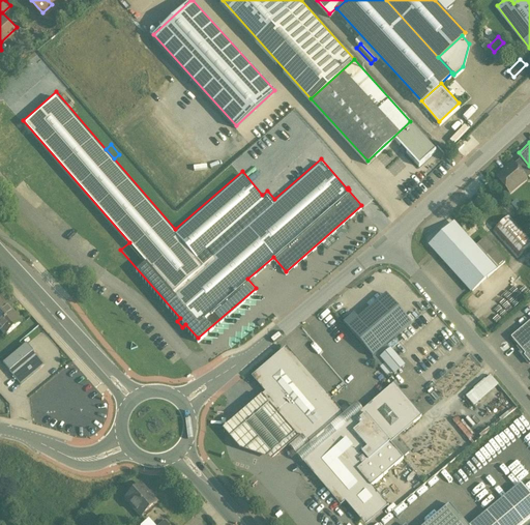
[(512,159),(496,174),(509,190),(526,175),(524,173),(529,168),(529,166),(520,154),(513,161),(512,159)]
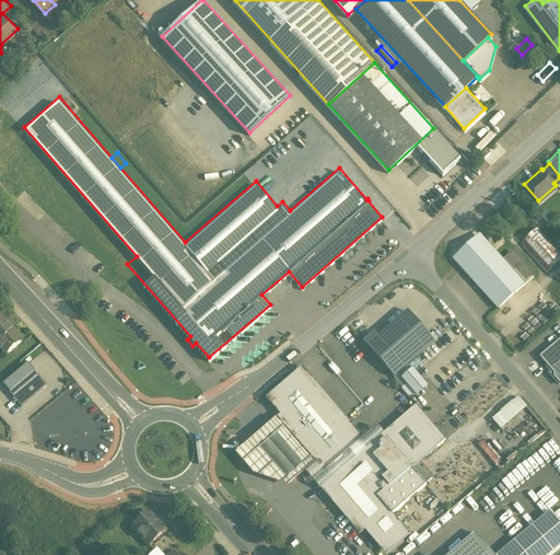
[(559,246),(541,223),(523,238),(547,269),(559,258),(559,246)]
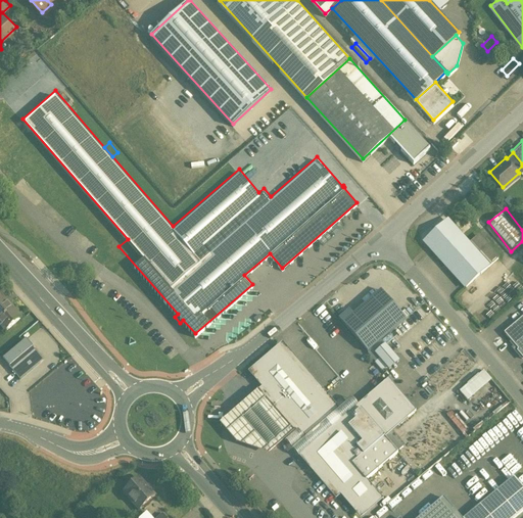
[(489,263),(446,216),(423,237),(466,284),(489,263)]
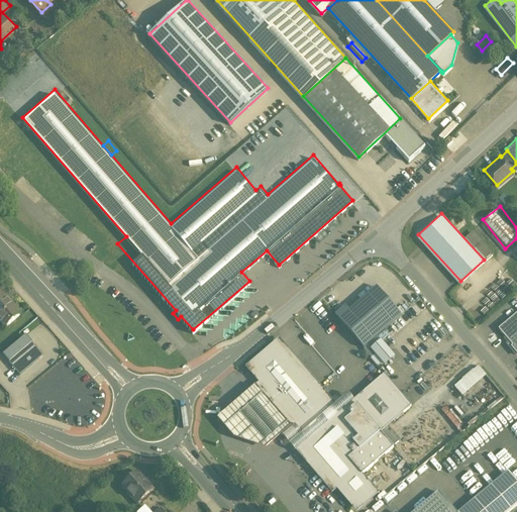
[(337,317),(362,344),(399,312),(375,285),(337,317)]
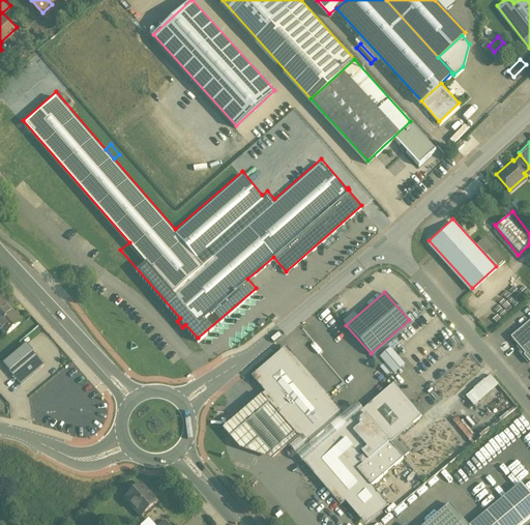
[(21,318),(0,294),(0,325),(5,332),(21,318)]
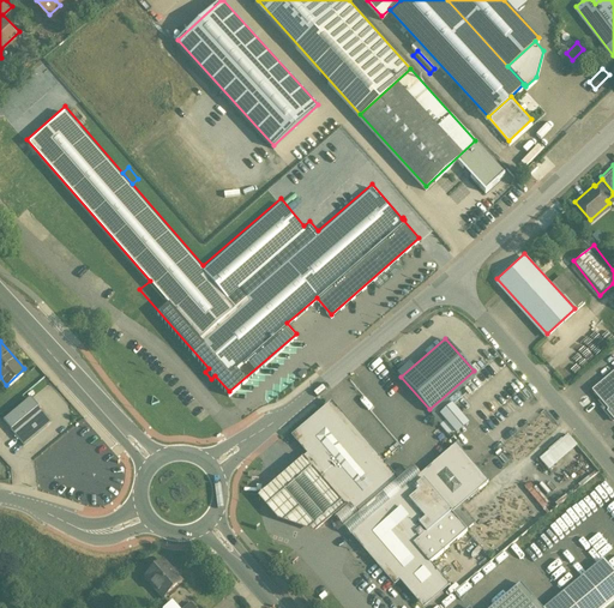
[(613,367),(591,386),(608,405),(607,408),(613,416),(613,367)]
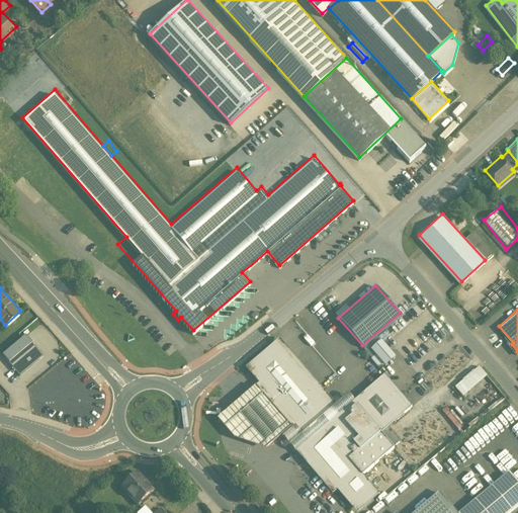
[(290,424),(291,425),(293,423),(300,431),(336,401),(279,335),(245,364),(258,379),(255,382),(290,424)]
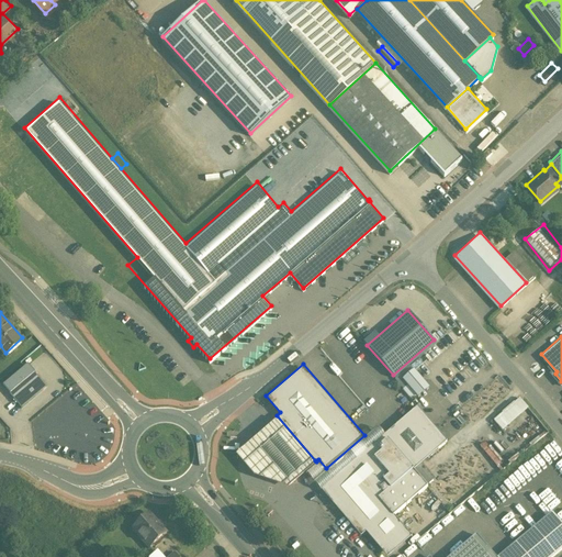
[(29,366),(6,386),(23,405),(45,386),(29,366)]
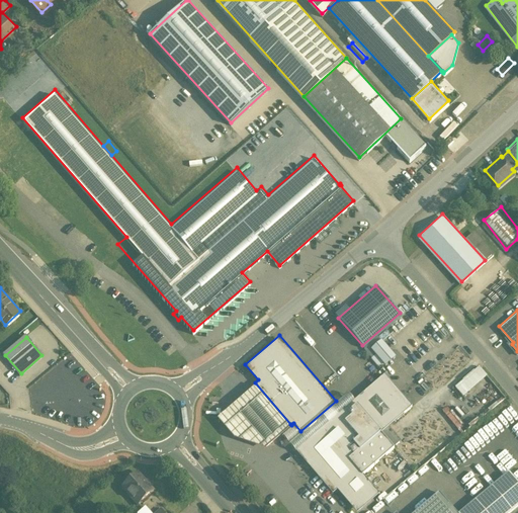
[(384,363),(396,353),(381,338),(370,347),(384,363)]
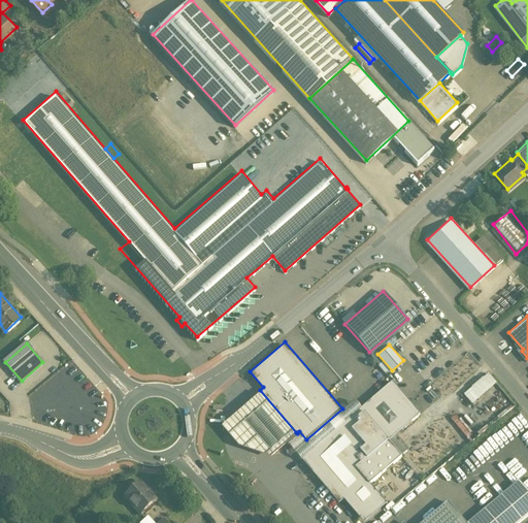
[(466,390),(475,400),(500,377),(491,367),(466,390)]
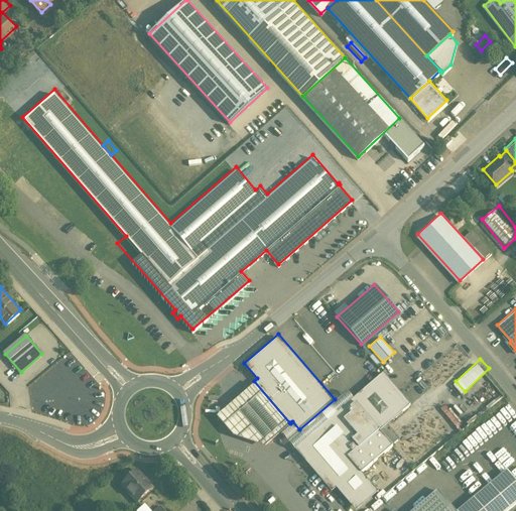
[(383,371),(353,397),(378,427),(409,401),(383,371)]
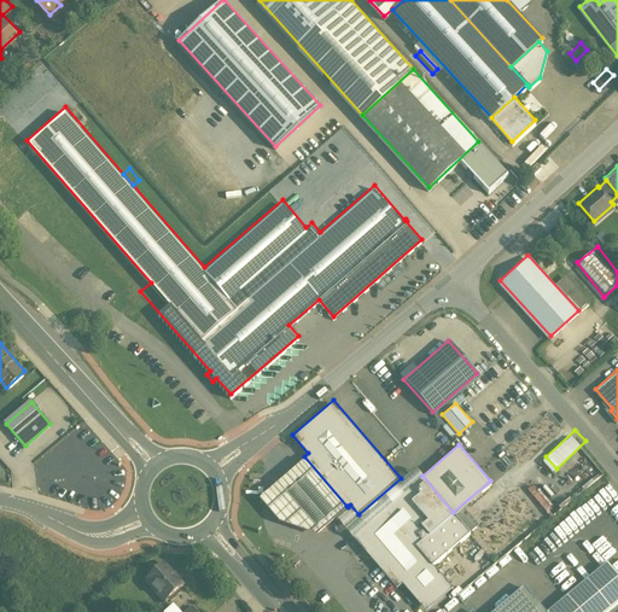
[(347,506),(304,456),(258,496),(279,519),(316,532),(347,506)]
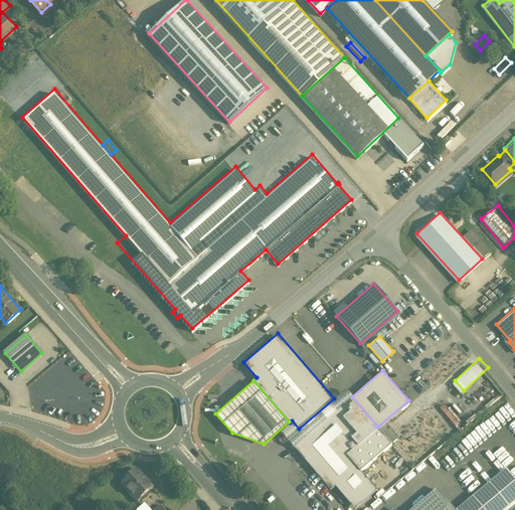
[(352,396),(294,446),(330,489),(336,484),(354,505),(375,488),(359,469),(390,442),(377,427),(352,396)]
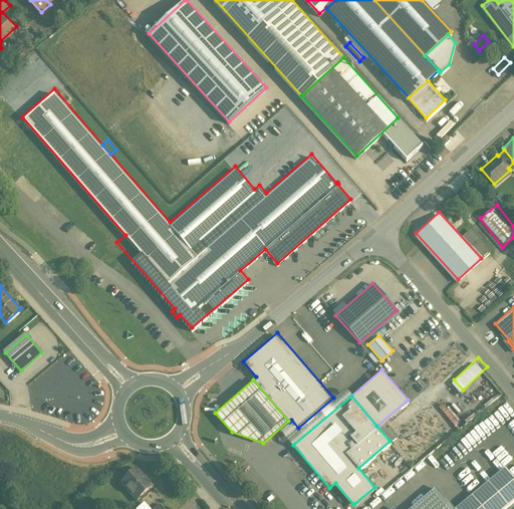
[(513,476),(505,465),(454,507),(455,508),(499,508),(513,497),(513,476)]
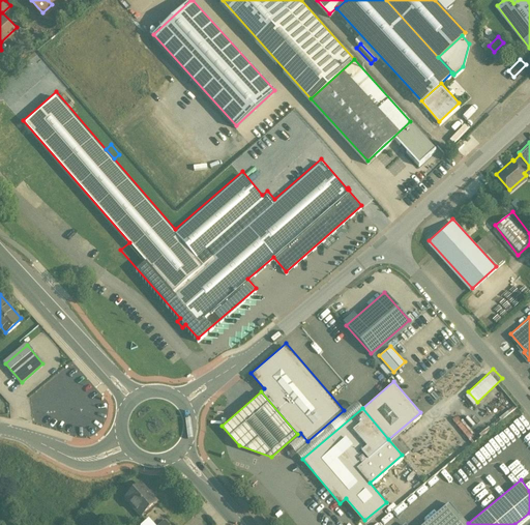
[(157,499),(140,480),(124,494),(141,513),(157,499)]
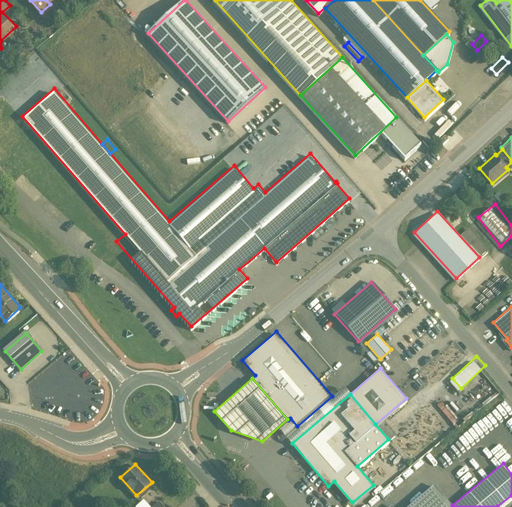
[(453,506),(452,505),(433,483),(405,506),(394,506),(392,504),(389,506),(453,506)]
